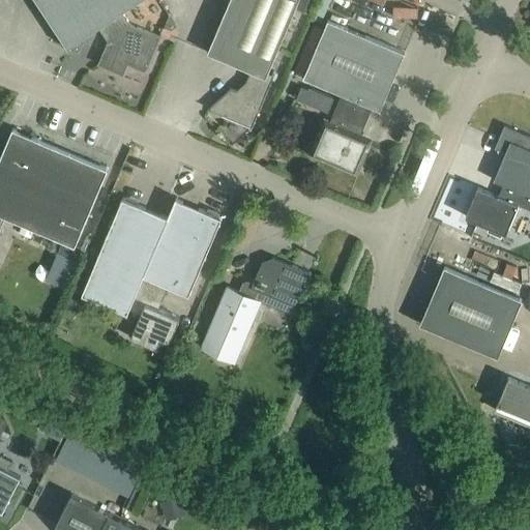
[(97,65),(123,76),(127,65),(145,71),(159,36),(129,24),(122,12),(141,0),(35,0),(67,49),(99,28),(108,41),(97,65)]
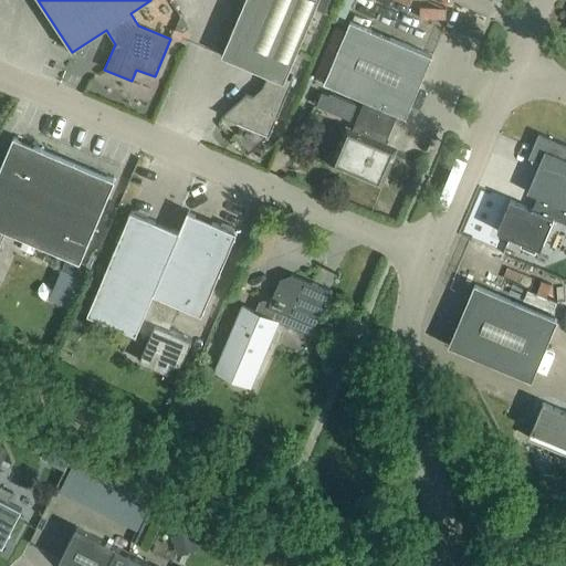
[(222,117),(269,136),(294,77),(293,76),(291,81),(286,79),(320,0),(245,0),(222,56),(268,76),(258,100),(247,95),(222,117)]
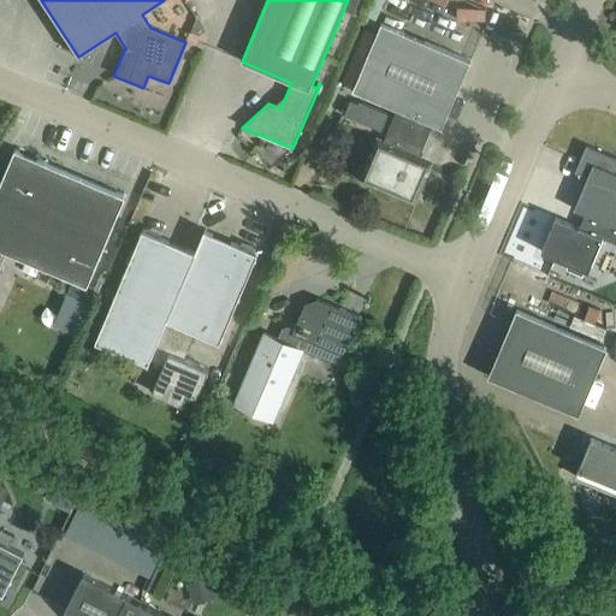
[(349,0),(345,12),(360,17),(366,0),(349,0)]
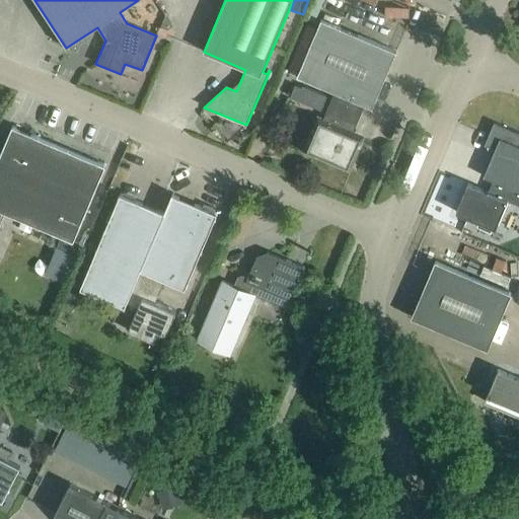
[(307,150),(348,167),(360,138),(349,134),(361,103),(372,108),(396,52),(321,19),(297,76),(336,92),(323,123),(319,121),(307,150)]
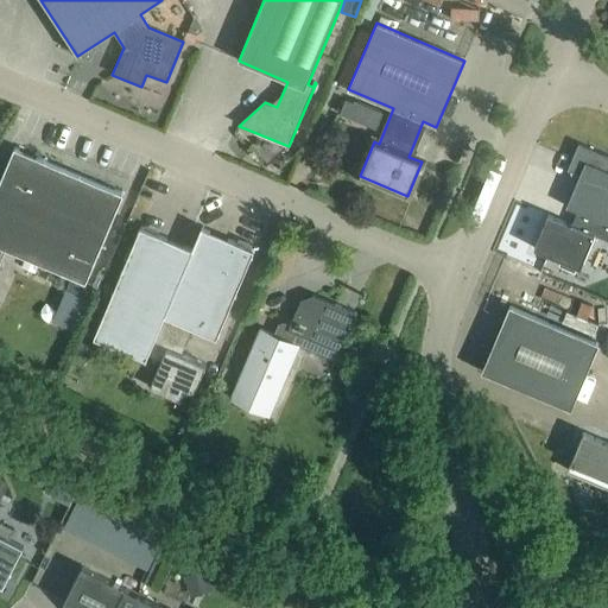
[(348,118),(353,105),(346,101),(340,114),(348,118)]
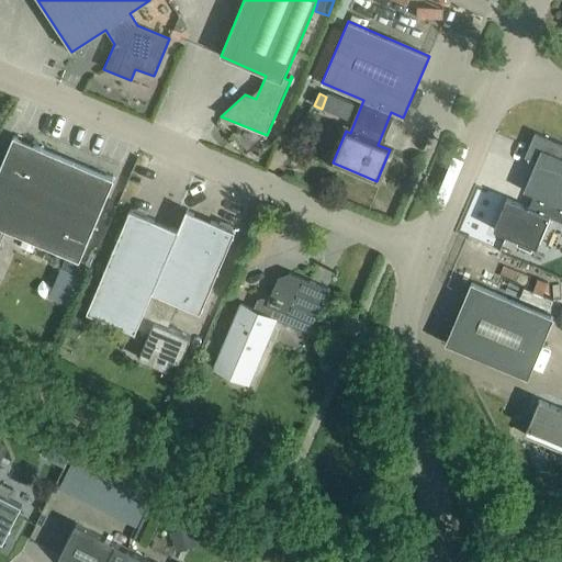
[(494,231),(537,248),(550,217),(561,222),(561,158),(561,157),(561,144),(535,133),(524,157),(536,163),(524,191),(534,195),(529,209),(507,199),(494,231)]
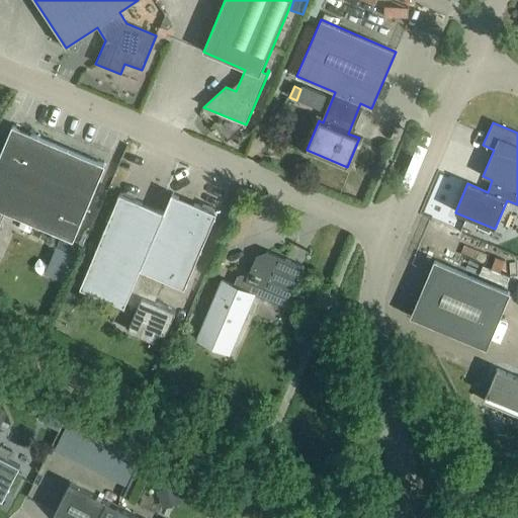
[(0,229),(2,226),(0,225),(0,223),(5,211),(73,241),(105,165),(12,125),(0,155),(0,229)]
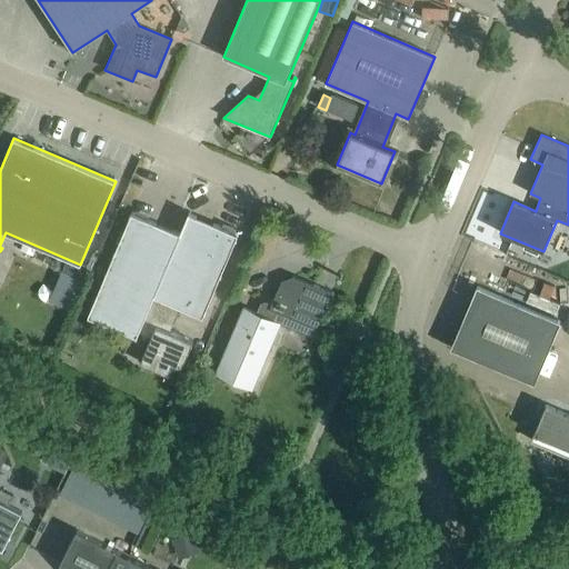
[(151,338),(140,362),(168,375),(172,366),(181,369),(193,341),(170,331),(180,308),(203,318),(238,235),(189,213),(180,233),(131,212),(88,317),(138,338),(139,333),(151,338)]
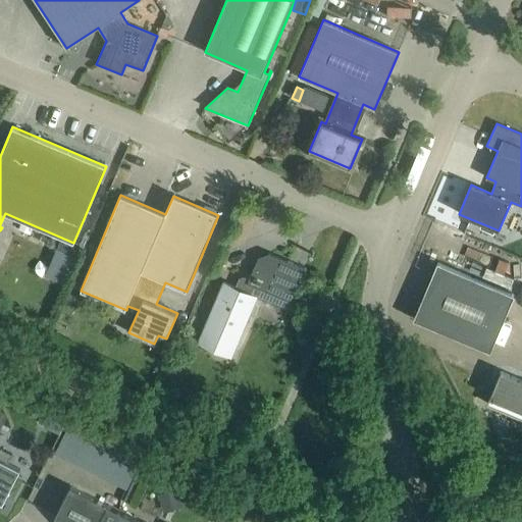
[(279,308),(280,312),(288,314),(307,269),(269,253),(258,258),(249,279),(244,276),(240,278),(236,288),(224,282),(202,333),(235,348),(257,297),(252,295),(255,288),(282,299),(279,308)]
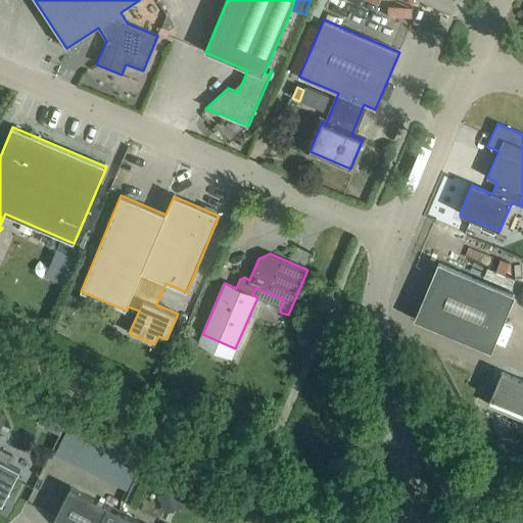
[(415,320),(491,352),(515,296),(438,264),(415,320)]
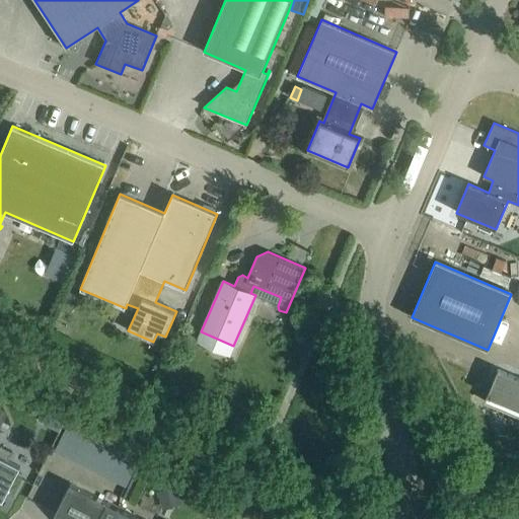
[(75,308),(79,296),(68,292),(64,304),(75,308)]
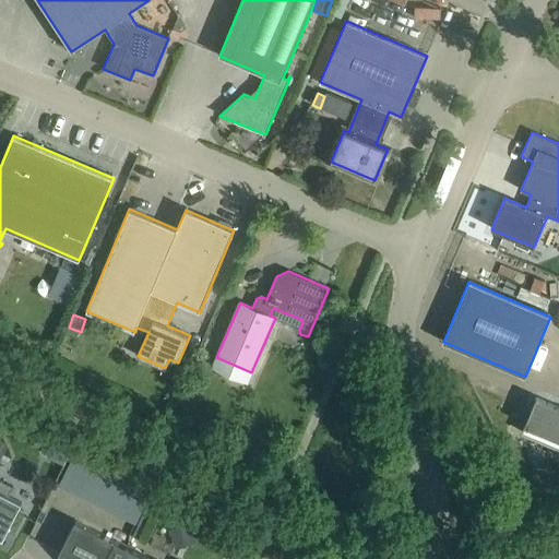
[(558,407),(536,399),(522,432),(558,449),(558,407)]
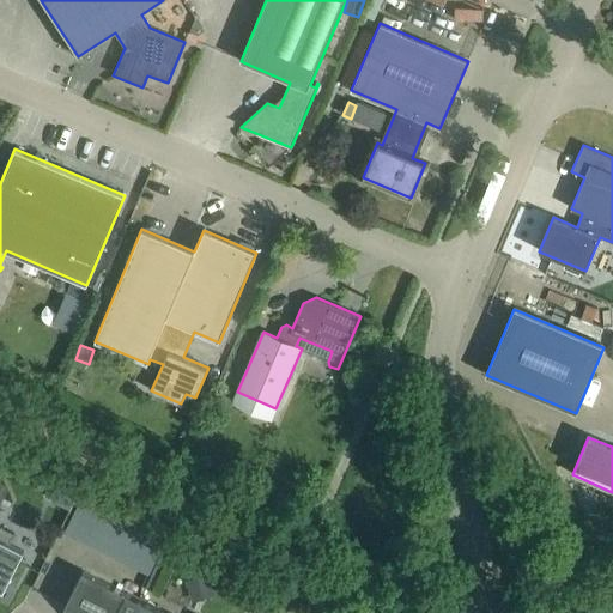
[(134,551),(145,527),(80,497),(70,522),(134,551)]
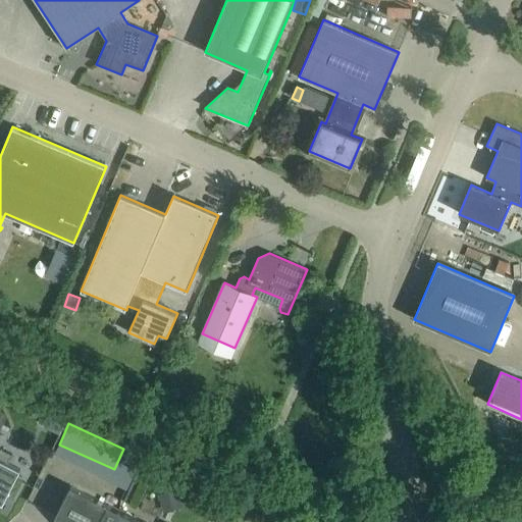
[(0,502),(3,504),(20,470),(7,463),(12,455),(0,448),(0,431),(1,429),(0,428),(0,502)]
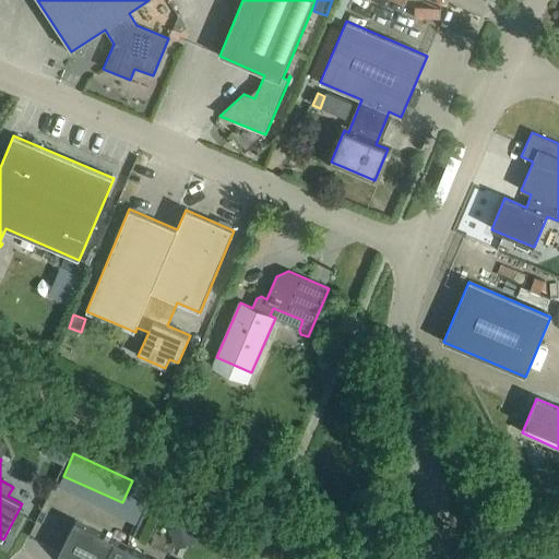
[(71,558),(149,558),(75,522),(62,546),(71,558)]
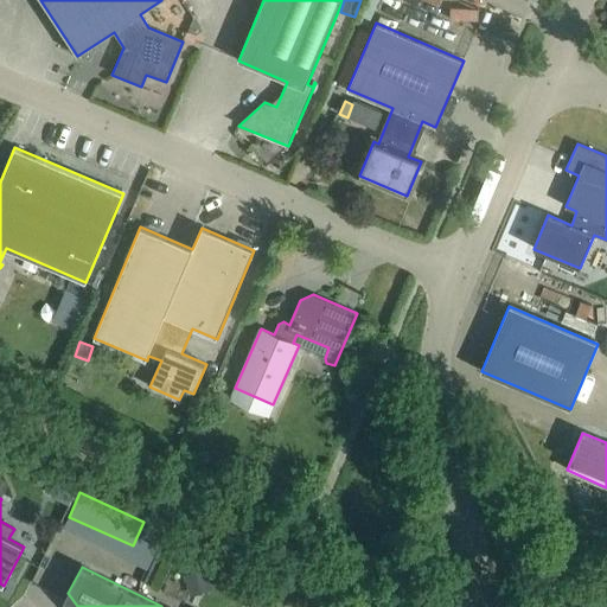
[(184,575),(191,596),(215,589),(208,568),(184,575)]
